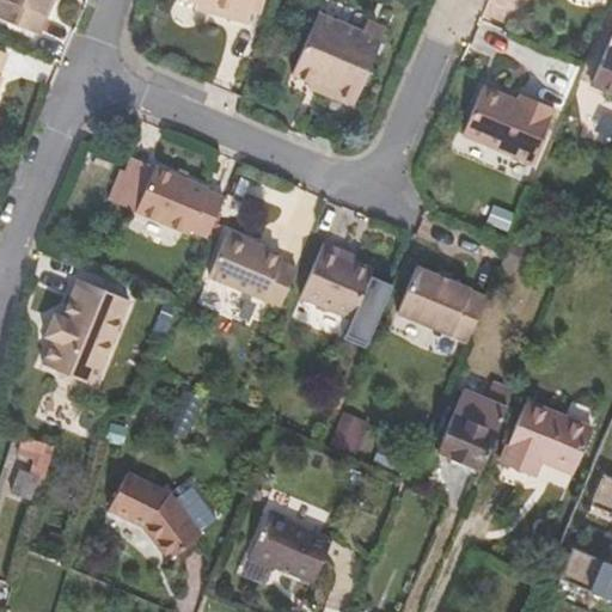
[(0,0),(2,1),(0,6),(0,20),(41,36),(48,16),(44,14),(49,0),(0,0)]
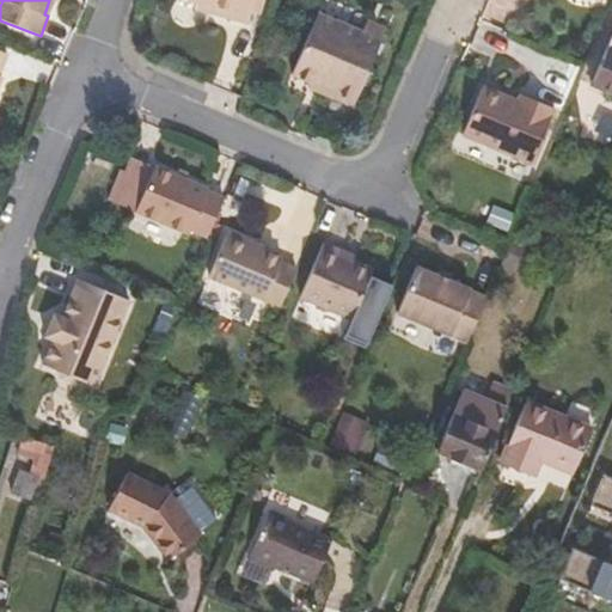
[(209,5),(196,0),(193,0),(191,6),(208,11),(209,5)]
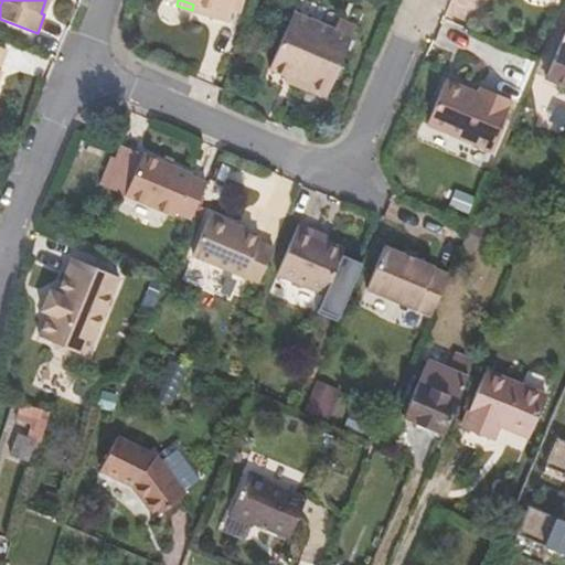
[(181,0),(193,4),(192,10),(227,22),(232,11),(234,2),(234,0),(181,0)]
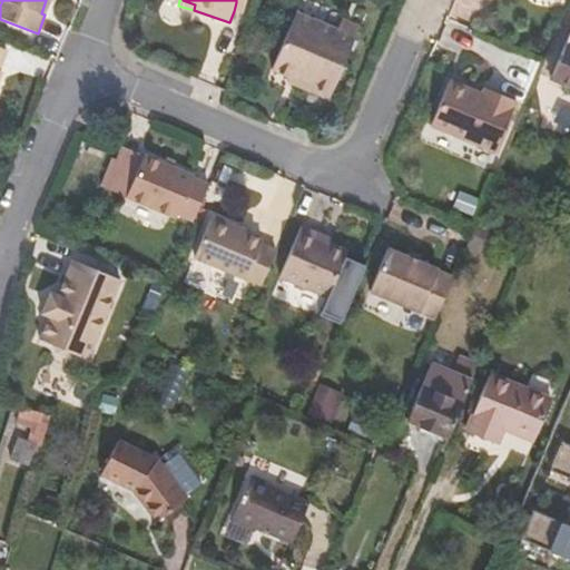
[(236,0),(236,2),(234,11),(242,13),(245,0),(236,0)]
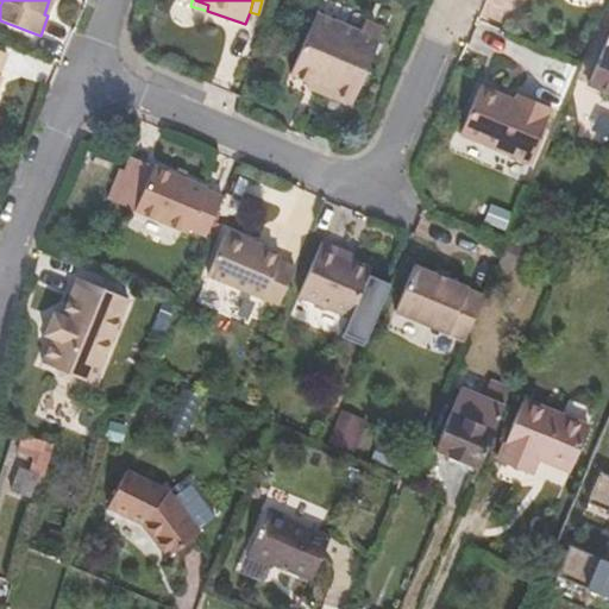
[(360,33),(316,14),(292,75),(355,101),(384,30),(365,23),(360,33)]
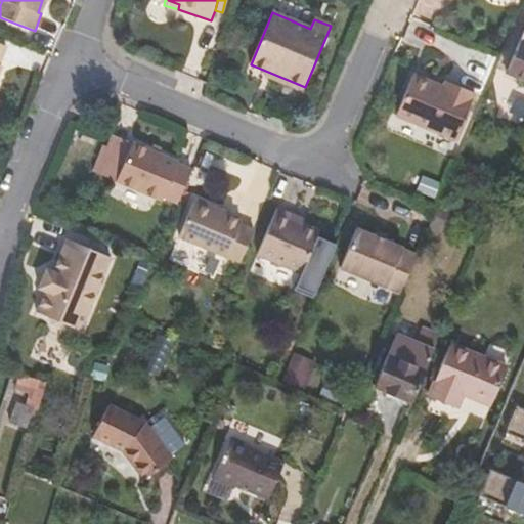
[(523,30),(506,73),(523,81),(523,30)]
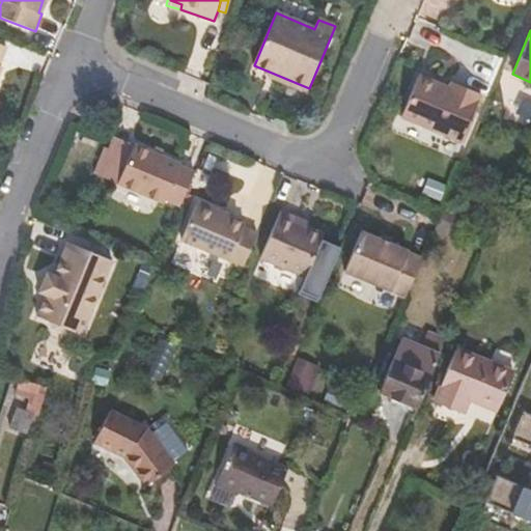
[(458,142),(478,94),(448,82),(446,87),(416,75),(398,116),(458,142)]
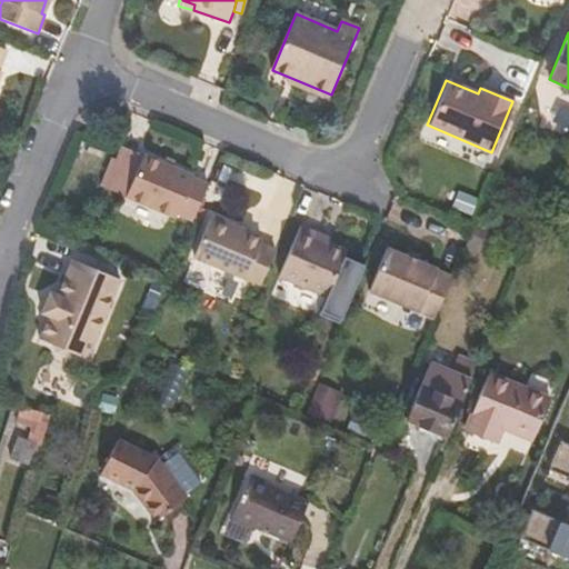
[(127,198),(145,157),(121,147),(118,155),(103,188),(127,198)]
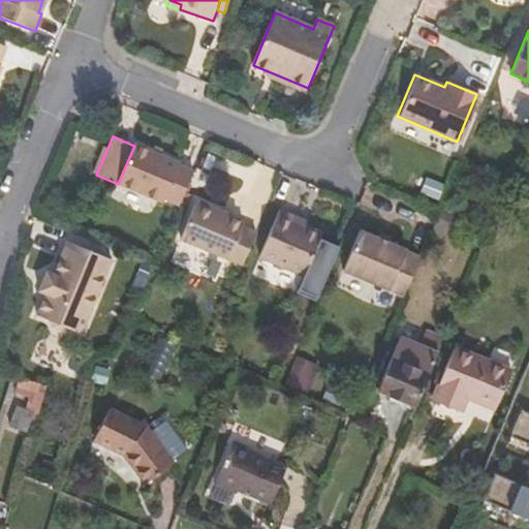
[(96,175),(110,144),(104,142),(91,173),(96,175)]
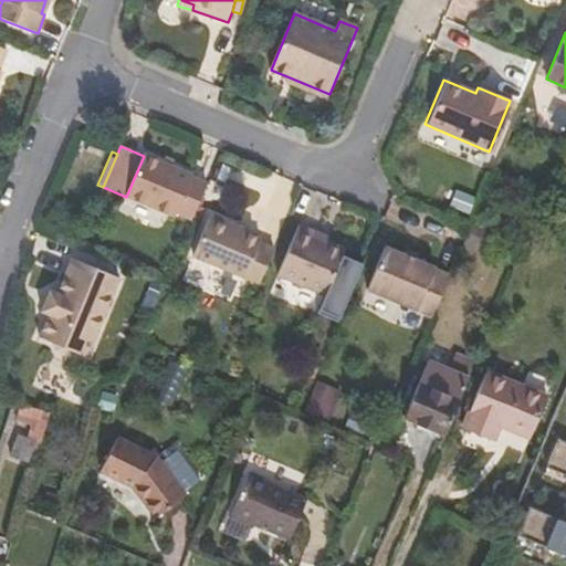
[(192,176),(144,156),(126,197),(190,223),(207,185),(191,178),(192,176)]
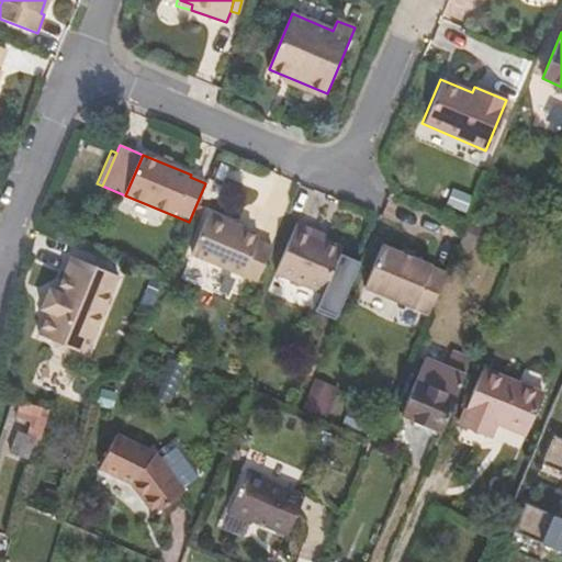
[(258,282),(272,248),(257,242),(259,238),(232,227),(233,224),(210,214),(191,254),(258,282)]
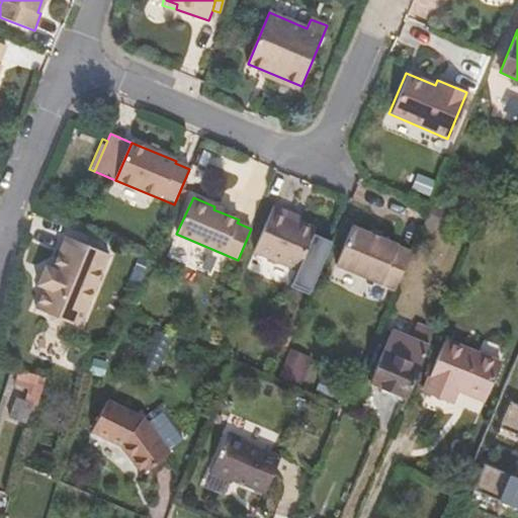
[(290,213),(274,206),(255,252),(298,270),(291,285),(311,293),(329,251),(310,243),(316,230),(288,218),(290,213)]
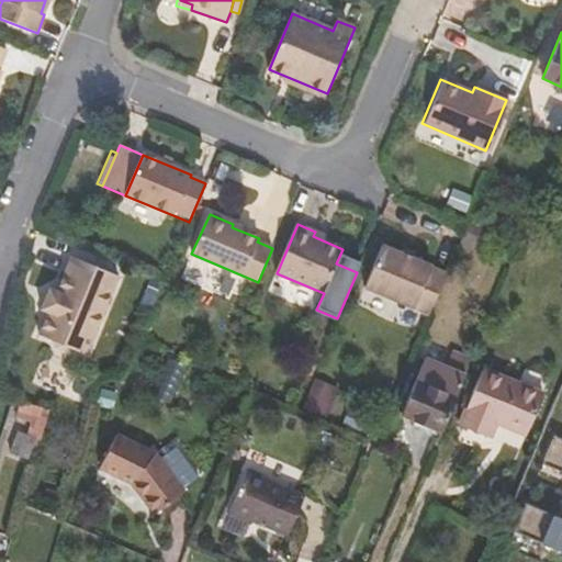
[(427,316),(445,276),(429,270),(430,269),(381,248),(363,290),(427,316)]
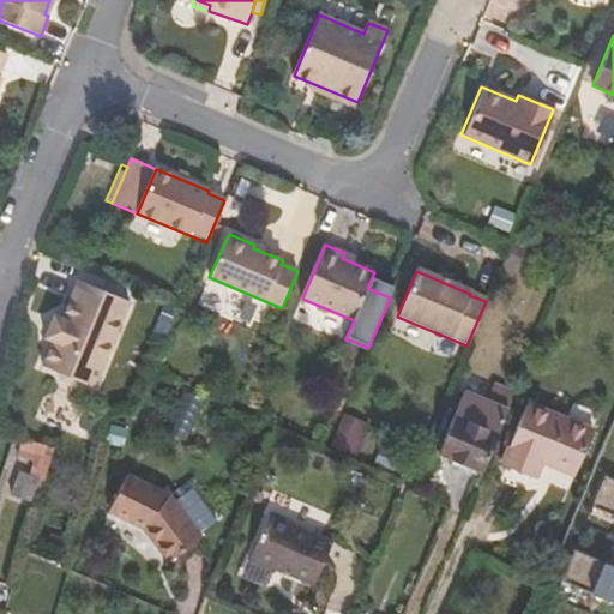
[(79,294),(86,278),(83,276),(76,293),(79,294)]
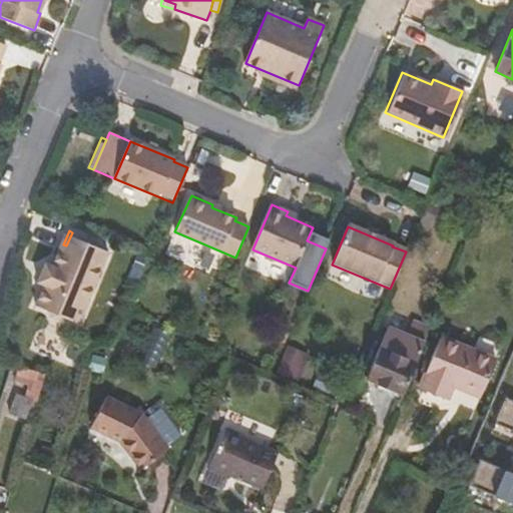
[(112,249),(72,232),(66,245),(63,244),(55,263),(48,260),(40,279),(47,282),(38,302),(50,308),(53,314),(62,318),(69,316),(81,321),(112,249)]
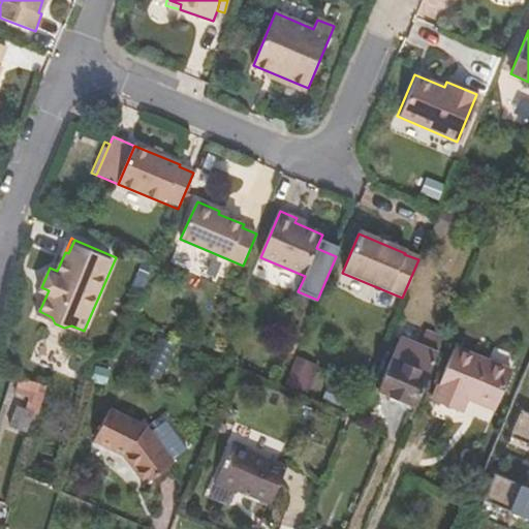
[(317,300),(298,291),(293,304),(312,311),(317,300)]
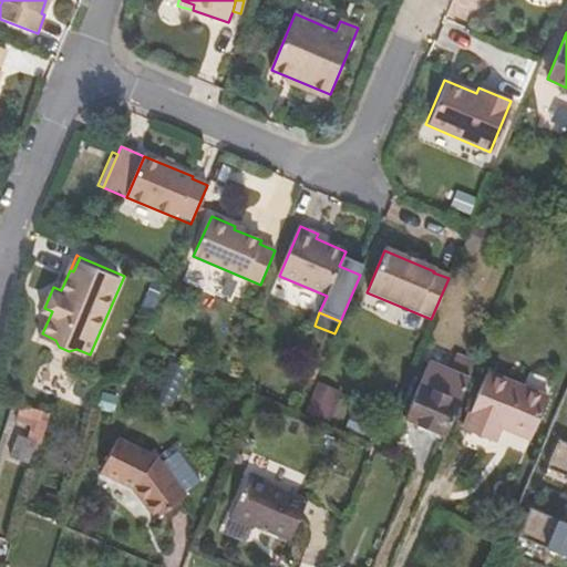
[(172,360),(154,397),(174,405),(192,369),(172,360)]
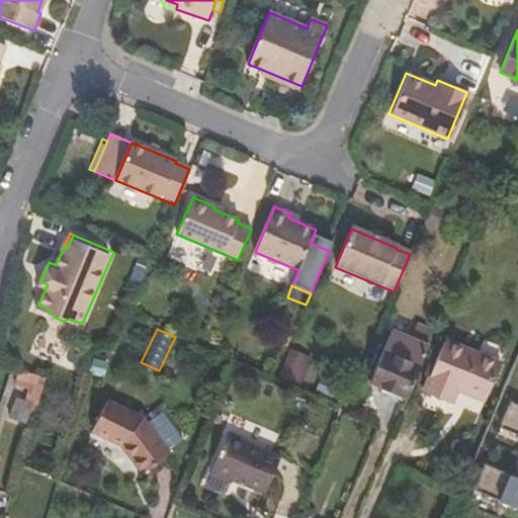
[(369,383),(406,399),(429,343),(393,329),(369,383)]
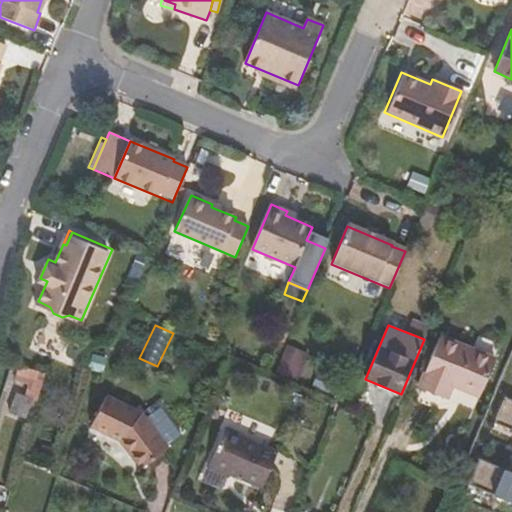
[(455,383),(480,393),(495,358),(474,349),(441,335),(418,386),(448,399),(453,387),(455,383)]
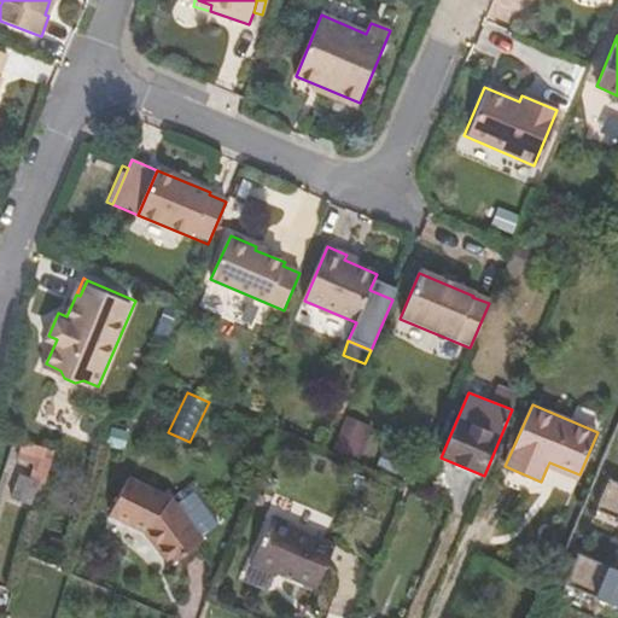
[(604,417),(579,406),(572,421),(598,432),(604,417)]
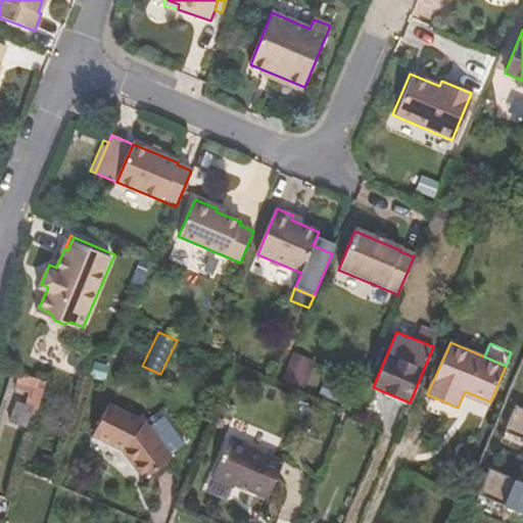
[(30,393),(27,405),(34,407),(39,409),(47,382),(20,374),(16,388),(30,393)]
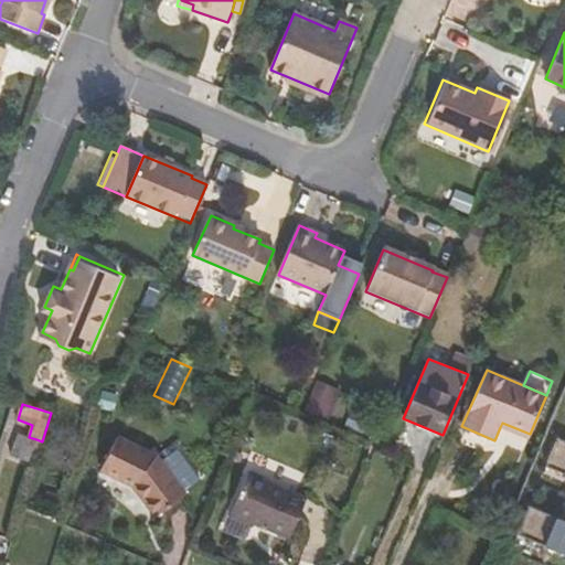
[(528,438),(530,434),(502,423),(500,427),(528,438)]
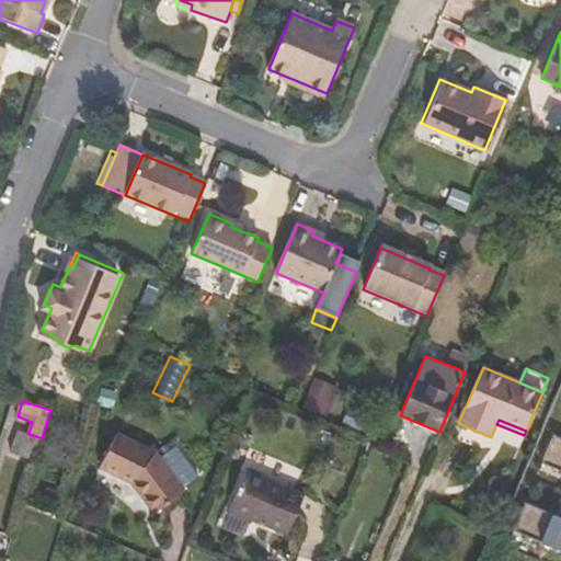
[(36,436),(29,434),(19,431),(11,453),(27,459),(36,436)]
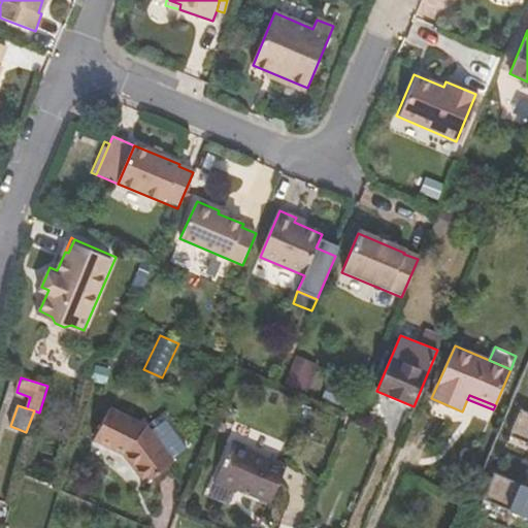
[(94,439),(125,457),(139,423),(109,408),(94,439)]
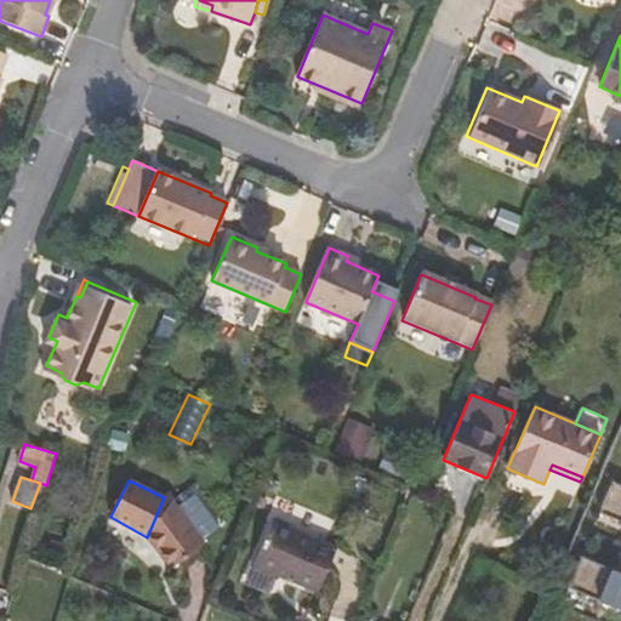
[(620,485),(613,482),(599,513),(620,522),(620,574),(581,557),(568,588),(620,610),(620,485)]
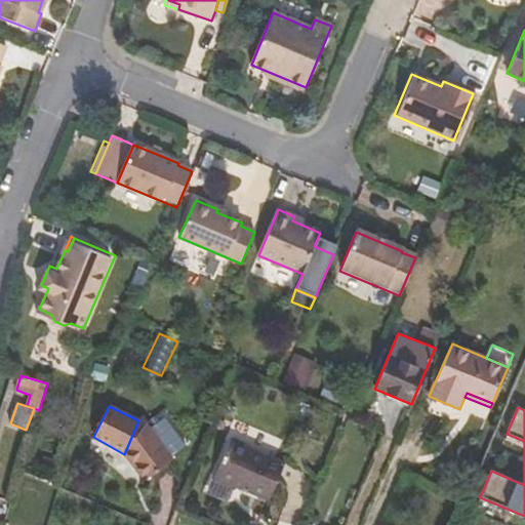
[(147,425),(138,420),(124,454),(144,480),(171,459),(147,425)]
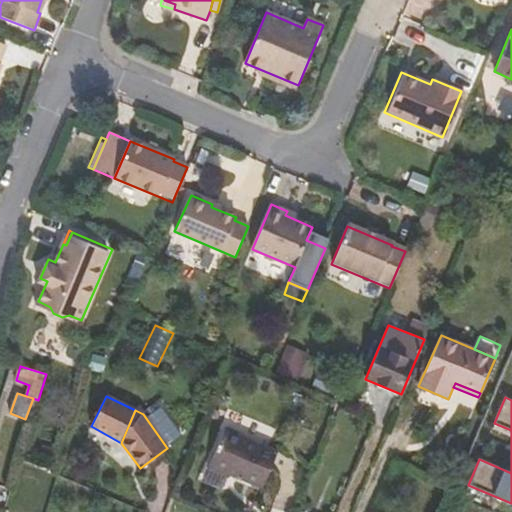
[(229,475),(261,488),(277,450),(249,437),(225,428),(207,469),(228,478),(229,475)]
